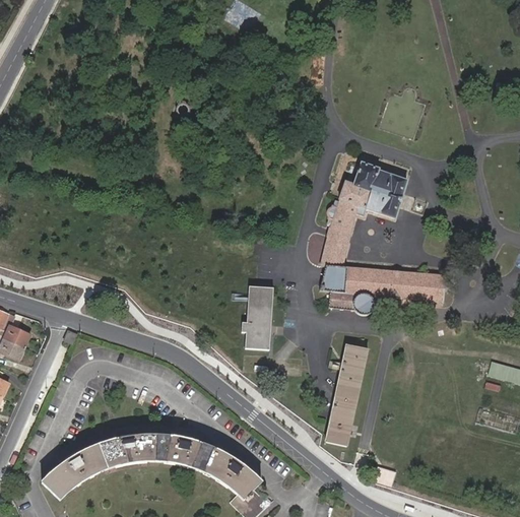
[(184,102),(177,104),(178,111),(184,113),(188,108),(184,102)]
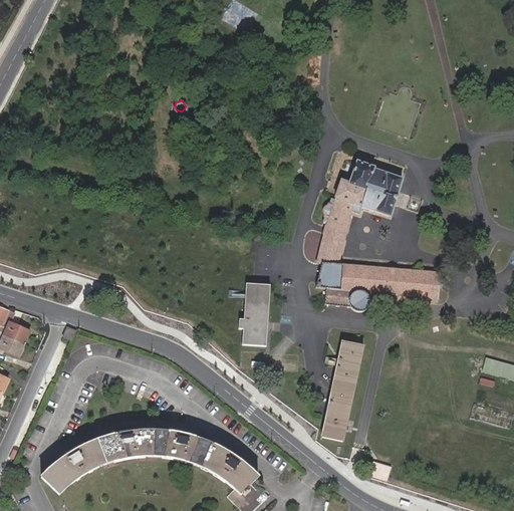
[(326,220),(325,224),(346,229),(351,209),(358,211),(360,204),(390,214),(401,176),(374,167),(374,165),(356,160),(354,158),(347,179),(340,177),(334,195),(335,196),(335,197),(331,196),(329,202),(327,202),(325,203),(324,205),(323,207),(323,209),(324,211),(325,212),(325,213),(324,219),(326,220)]
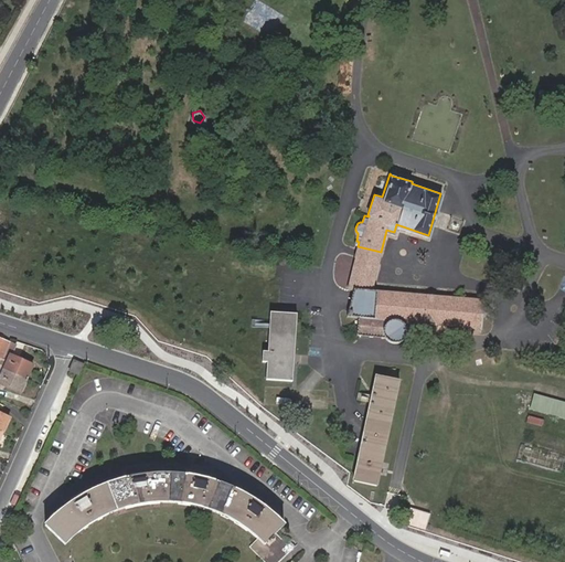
[(358,246),(355,254),(379,261),(381,252),(358,246)]
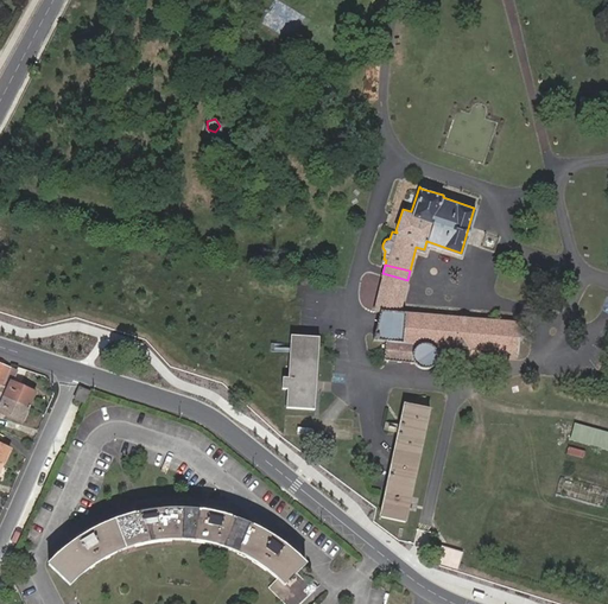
[(407,280),(382,273),(374,309),(381,309),(374,337),(387,338),(384,357),(416,361),(419,364),(422,366),(426,366),(430,366),(432,364),(436,361),(437,358),(438,356),(438,353),(437,349),(436,345),(432,342),(518,350),(520,320),(399,311),(407,280)]
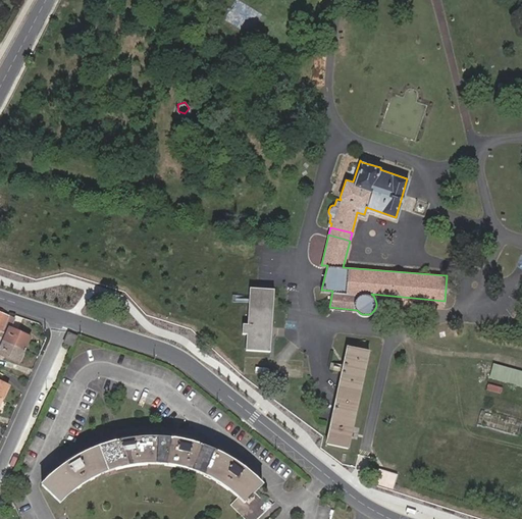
[(270,350),(274,288),(250,287),(248,322),(243,322),(242,331),(247,332),(246,348),(270,350)]
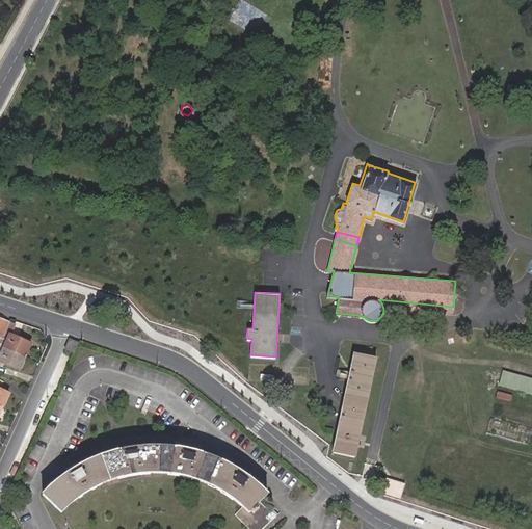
[(0,343),(25,354),(30,342),(9,332),(15,322),(0,316),(0,343)]
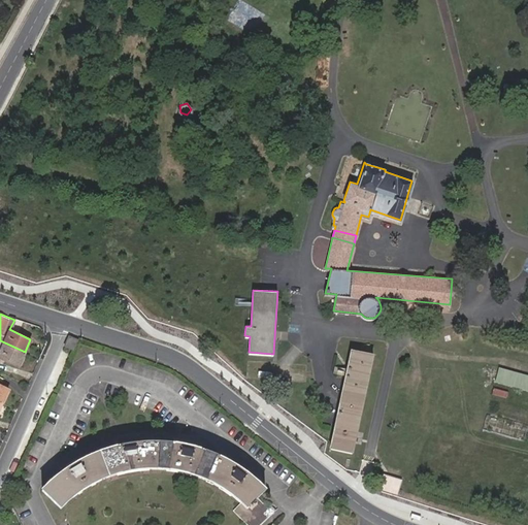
[(77,337),(69,334),(65,343),(73,347),(76,338),(77,337)]
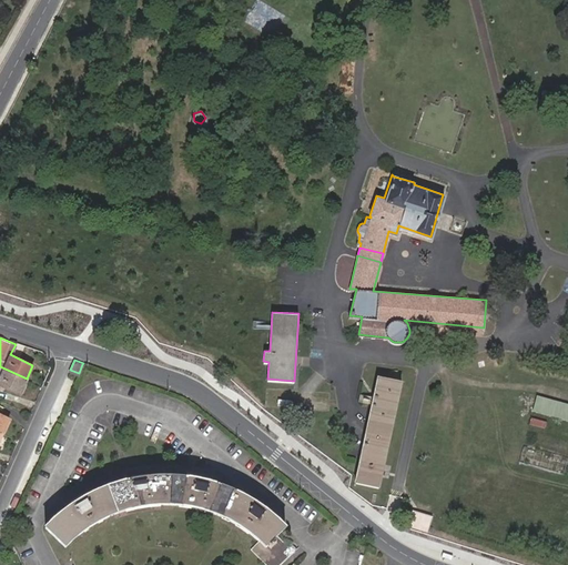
[(0,383),(20,393),(27,379),(0,366),(0,383)]
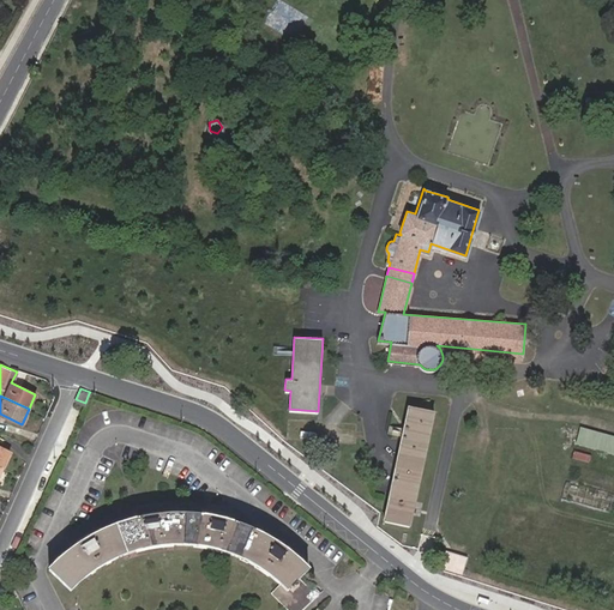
[(409,524),(433,409),(408,404),(384,518),(409,524)]
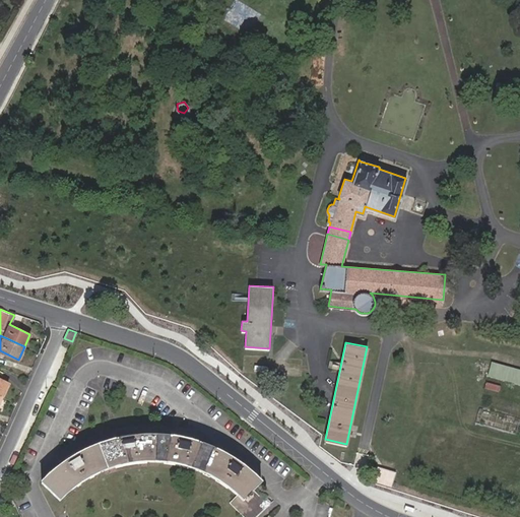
[(519,367),(493,360),(489,373),(519,381),(519,367)]
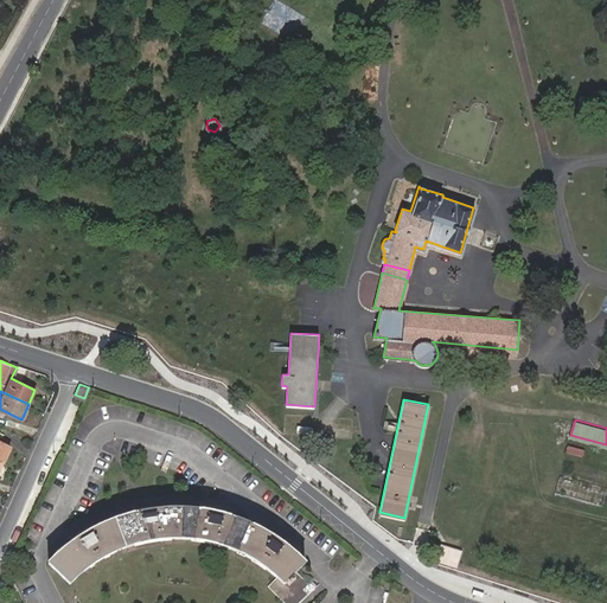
[(0,459),(2,460),(10,446),(0,441),(0,459)]
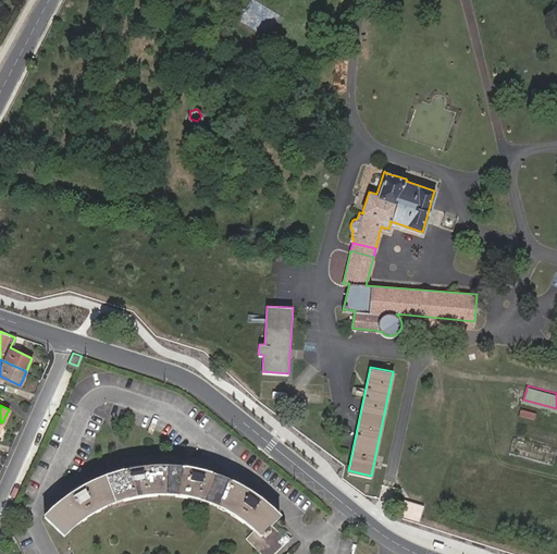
[(53,506),(45,516),(64,532),(81,519),(86,515),(99,507),(106,504),(115,500),(130,495),(145,492),(159,491),(166,491),(174,492),(190,495),(201,497),(212,502),(230,509),(240,517),(255,528),(246,537),(263,553),(270,553),(291,536),(285,530),(281,532),(271,522),(279,515),(268,504),(256,494),(243,487),(233,481),(217,474),(201,470),(187,467),(169,465),(153,465),(137,466),(122,469),(103,476),(93,480),(82,485),(69,494),(62,499),(53,506)]
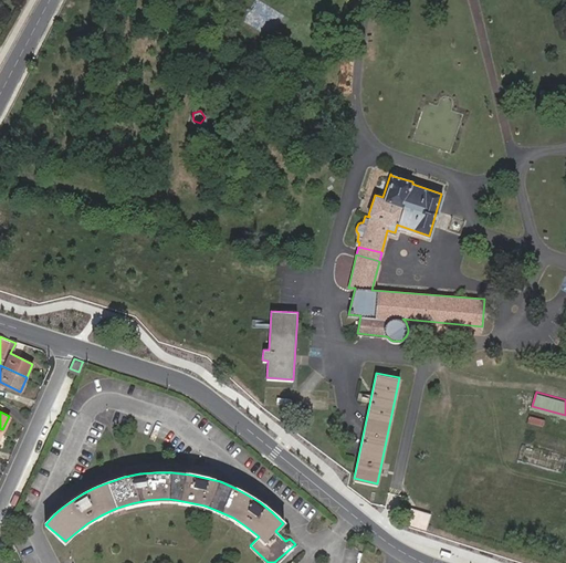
[(430,513),(409,508),(402,529),(411,531),(413,524),(426,528),(430,513)]
